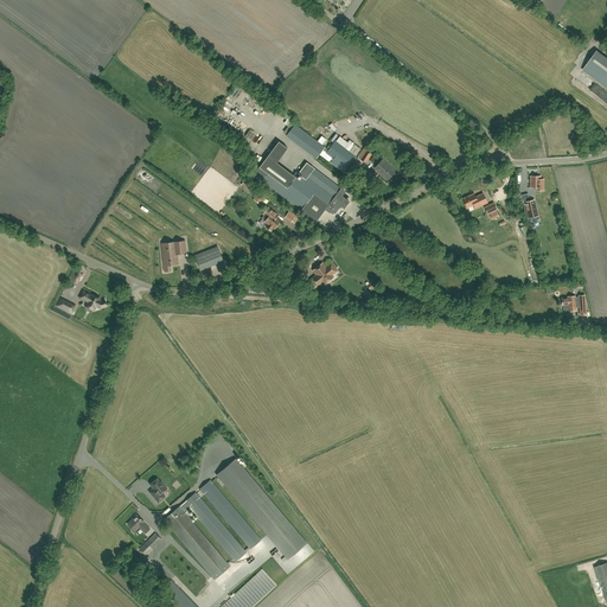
[(606,58),(596,51),(583,70),(606,88),(606,58)]
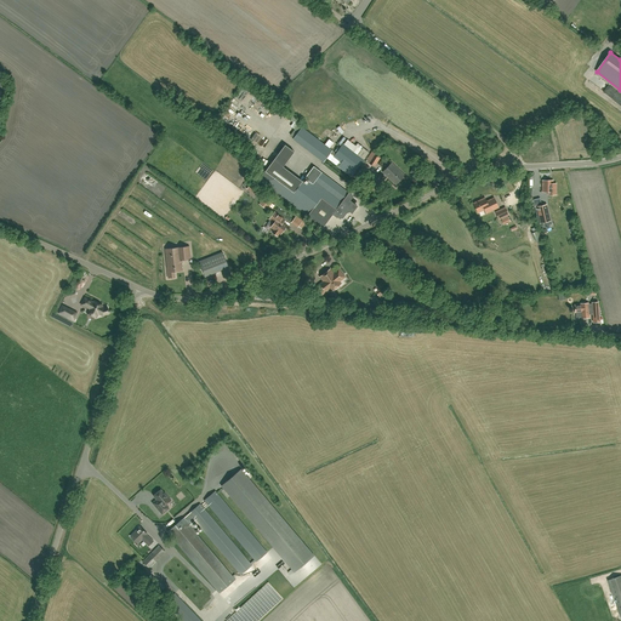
[(324,163),(332,151),(302,127),(294,140),(324,163)]
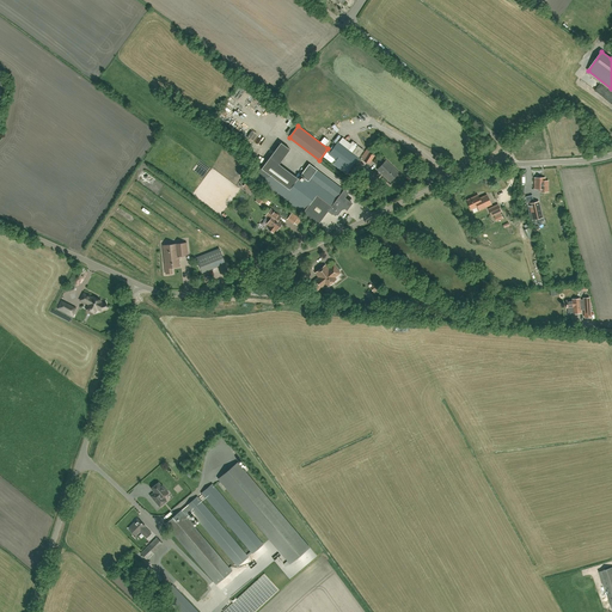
[(354,153),(360,146),(354,141),(352,144),(344,138),(341,142),(354,153)]
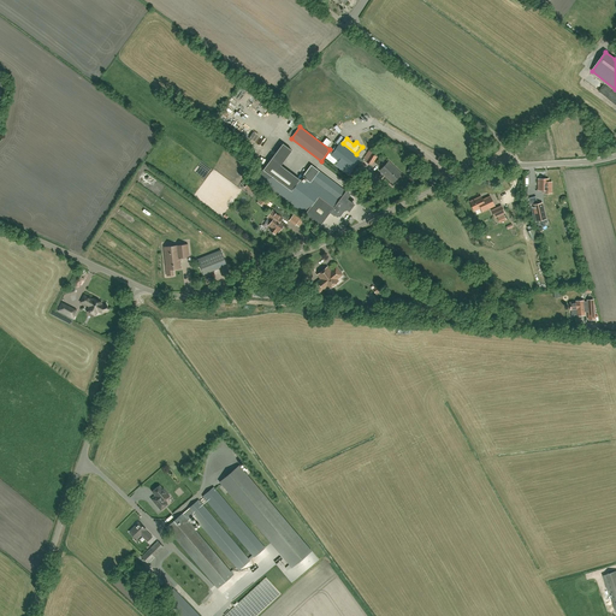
[(357,163),(361,164),(363,160),(355,154),(356,154),(341,142),(331,155),(351,170),(357,163)]
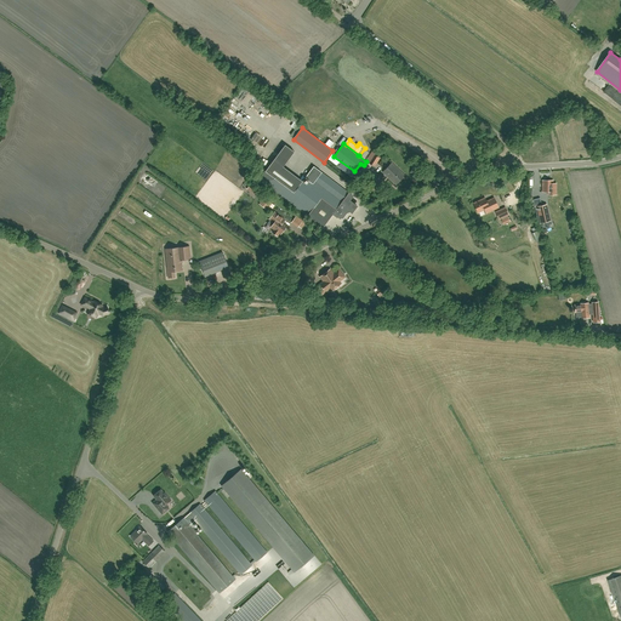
[(374,149),(369,158),(366,161),(374,166),(381,155),(374,149)]
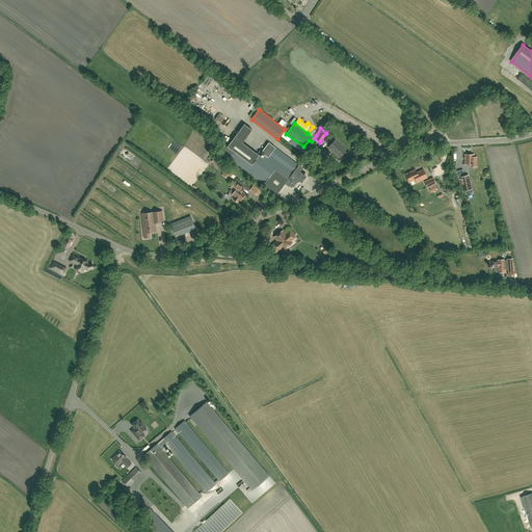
[(340,158),(347,150),(336,139),(328,148),(340,158)]
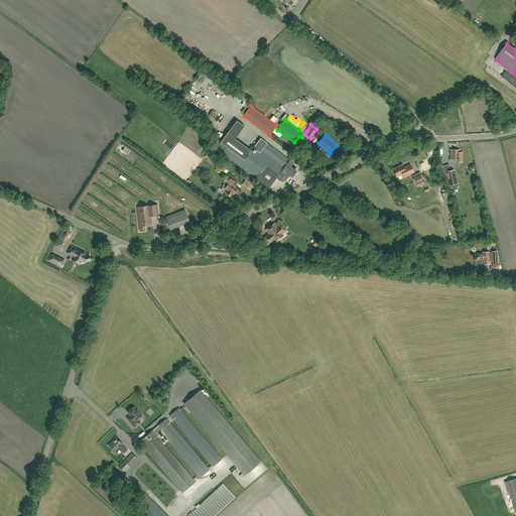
[(285,174),(288,176),(291,175),(292,176),(295,173),(293,172),(294,168),(290,166),(293,162),(290,160),(261,138),(249,153),(225,136),(215,149),(256,180),(268,189),(277,177),(280,180),(285,174)]
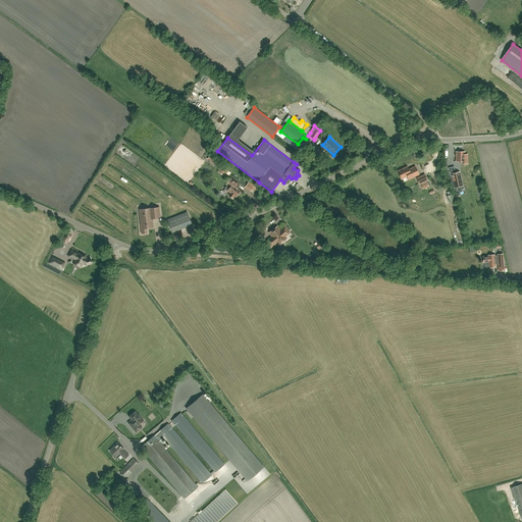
[(361,147),(362,145),(359,143),(358,145),(349,139),(345,146),(358,153),(362,147),(361,147)]
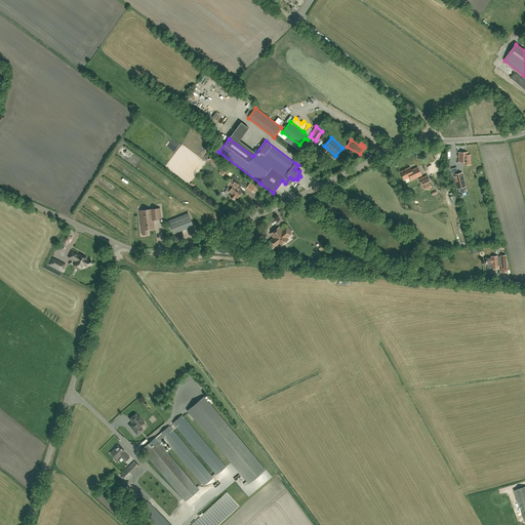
[(468,155),(468,153),(458,153),(458,162),(463,162),(463,165),(471,165),(470,155),(468,155)]
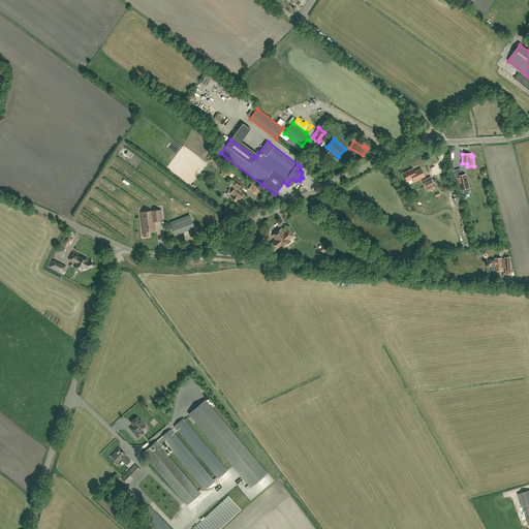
[(213,157),(211,160),(218,166),(221,163),(218,161),(219,159),(215,155),(213,157)]
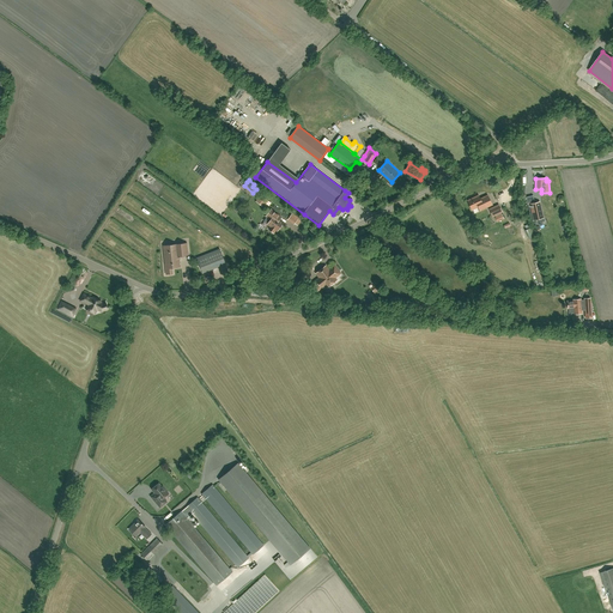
[(261,205),(266,199),(261,195),(256,201),(261,205)]
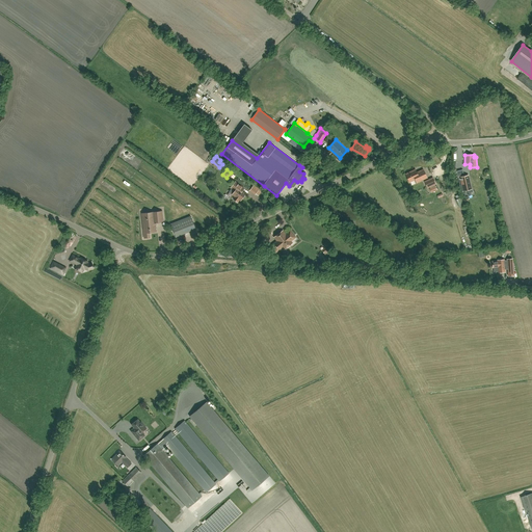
[(416,180),(423,176),(421,170),(417,173),(416,170),(410,173),(406,175),(409,182),(415,179),(416,180)]
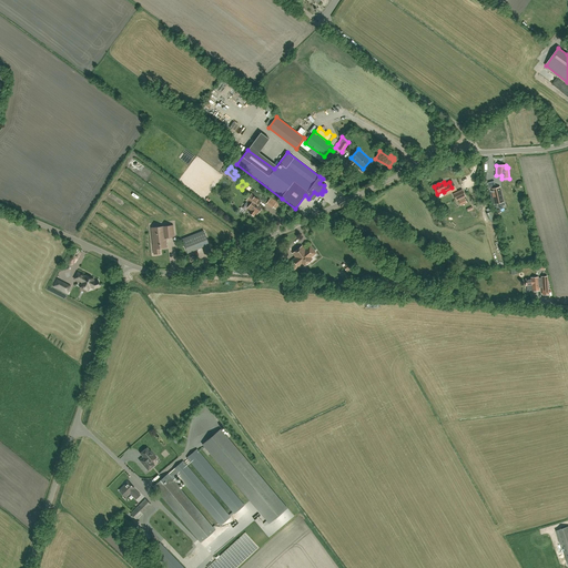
[(499,188),(492,189),(495,204),(503,202),(499,188)]
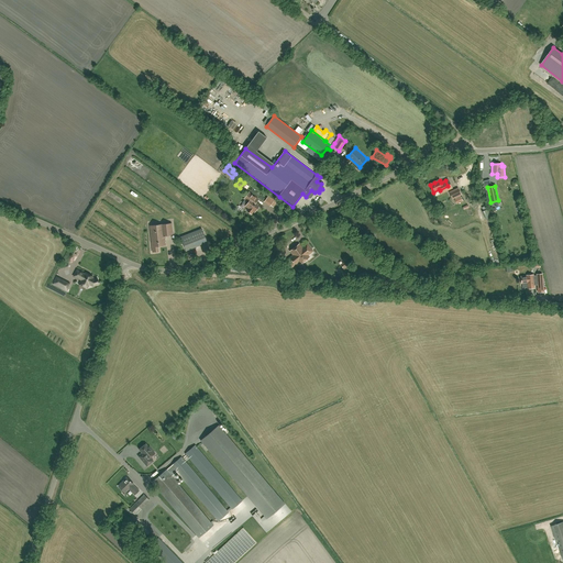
[(459,189),(450,194),(453,199),(462,196),(459,189)]
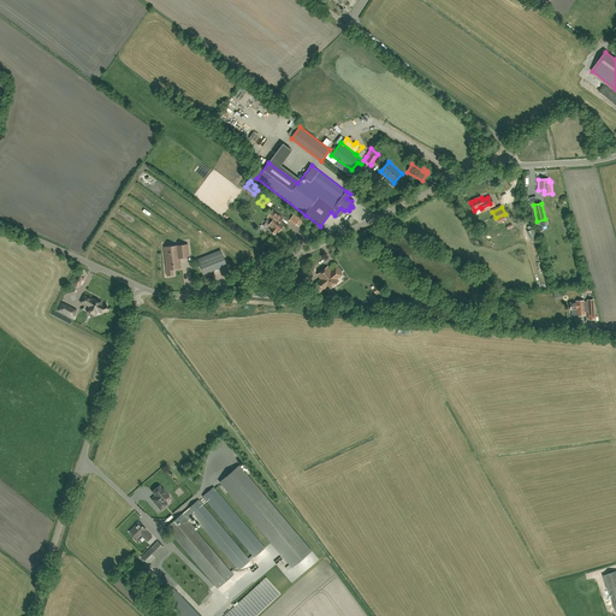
[(272,221),(270,225),(273,227),(271,231),(276,235),(278,231),(279,232),(285,225),(280,221),(283,218),(273,211),(268,218),(272,221)]
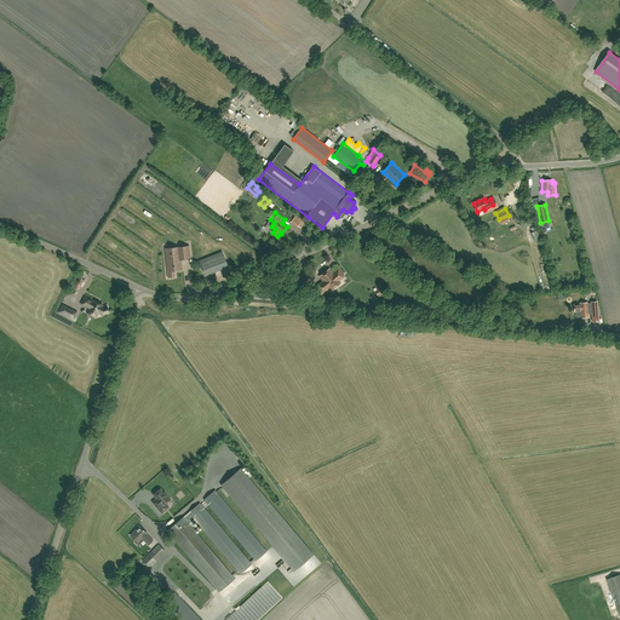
[(181,259),(183,259),(190,258),(189,246),(165,248),(167,267),(168,277),(174,277),(174,271),(182,270),(181,259)]
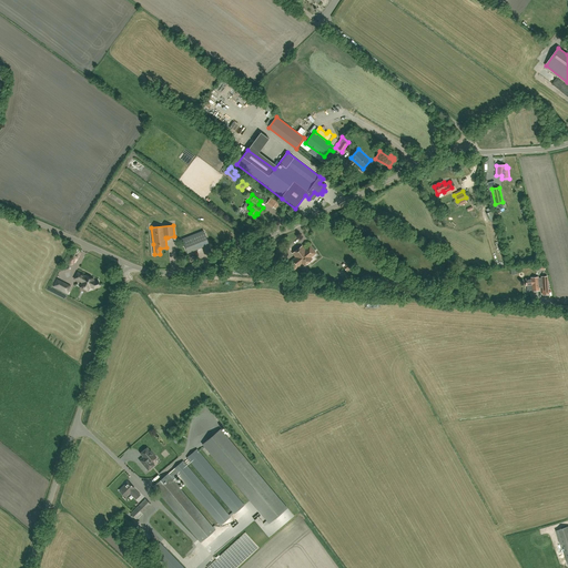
[(183,239),(188,252),(209,244),(203,231),(183,239)]
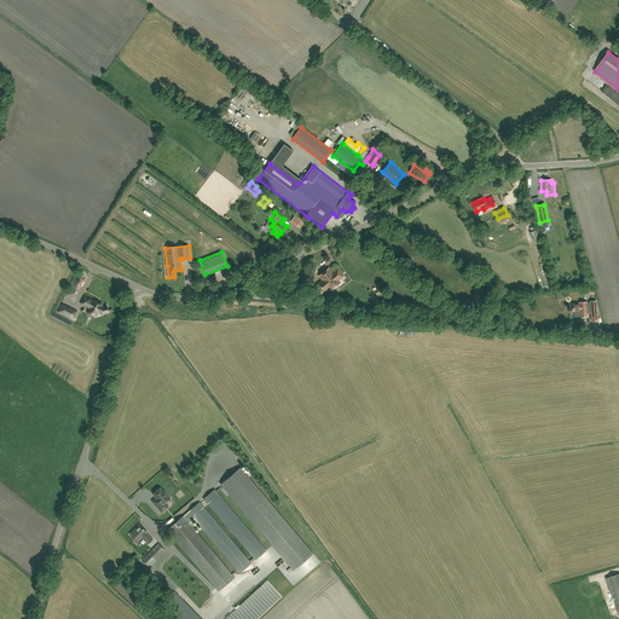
[(337,268),(333,273),(329,268),(319,276),(325,284),(322,287),(319,283),(316,287),(322,294),(329,288),(330,290),(340,283),(339,281),(343,277),(337,268)]
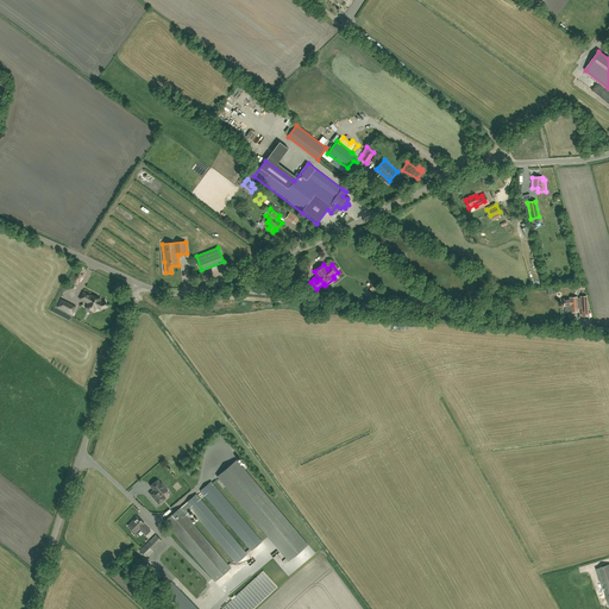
[(88,303),(88,305),(86,308),(94,312),(96,307),(101,309),(107,308),(105,301),(101,302),(100,301),(100,300),(93,295),(92,296),(83,293),(80,299),(88,303)]
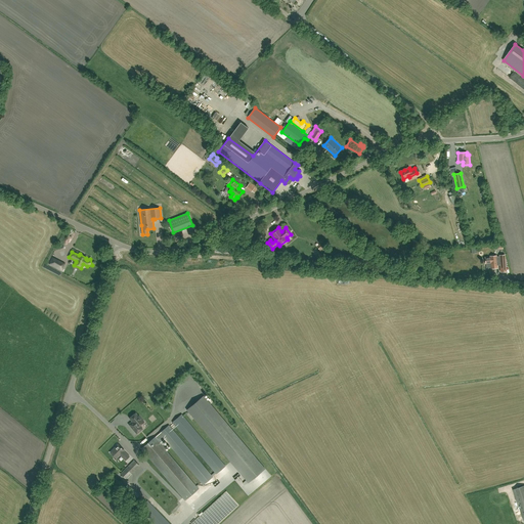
[(490,256),(490,257),(485,257),(485,264),(490,263),(491,268),(497,268),(497,265),(500,265),(499,257),(496,257),(496,256),(490,256)]
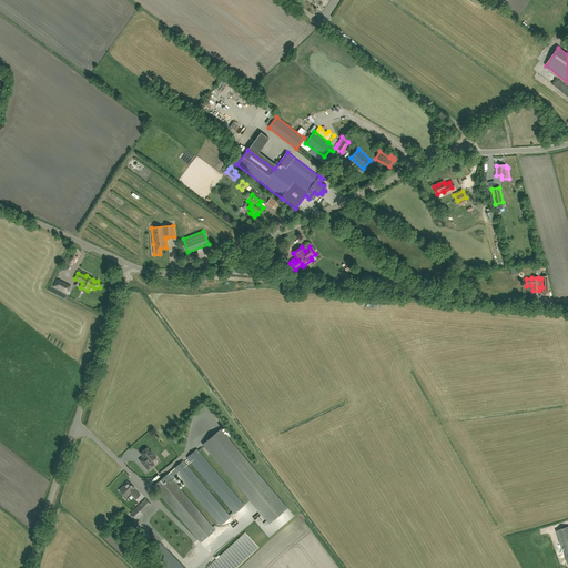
[(71,286),(61,282),(57,280),(53,286),(67,293),(71,286)]
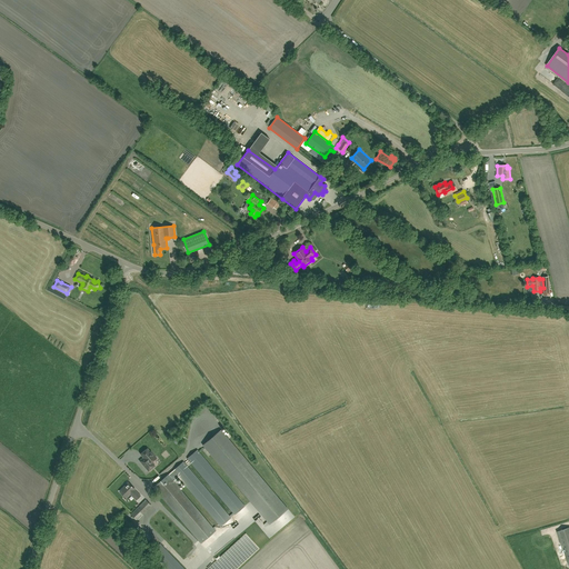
[(202,446),(270,525),(288,509),(221,430),(202,446)]
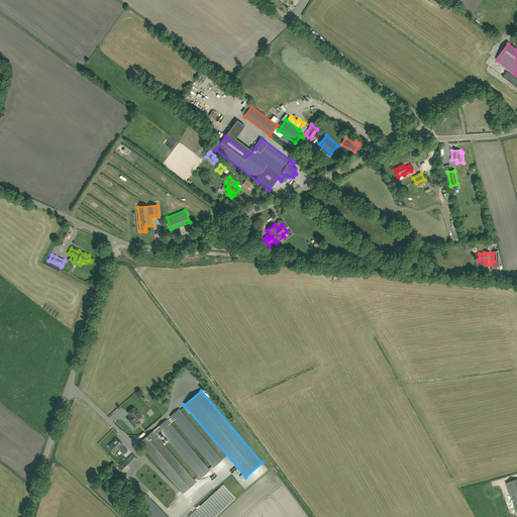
[(128,413),(131,416),(127,419),(135,428),(140,423),(138,420),(142,416),(137,410),(136,411),(134,408),(128,413)]
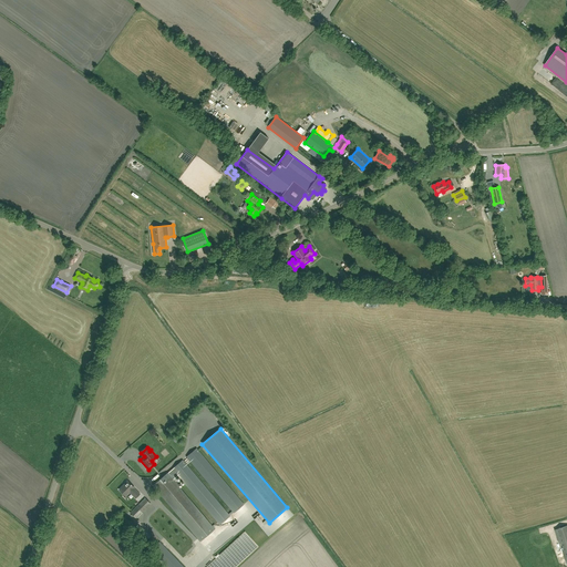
[(235,513),(244,505),(196,449),(187,457),(235,513)]
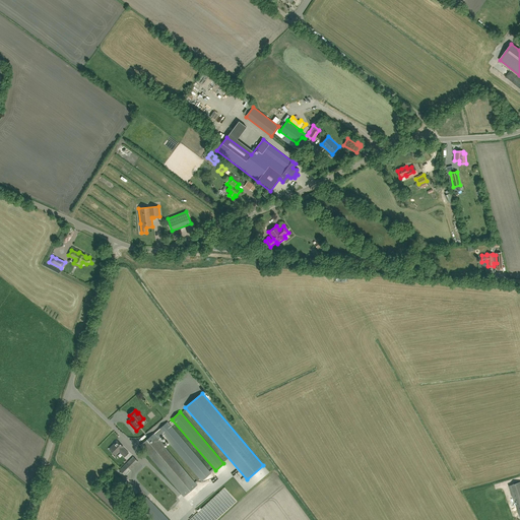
[(158,430),(153,435),(141,445),(185,497),(197,485),(158,441),(164,436),(202,481),(211,473),(168,423),(158,430)]
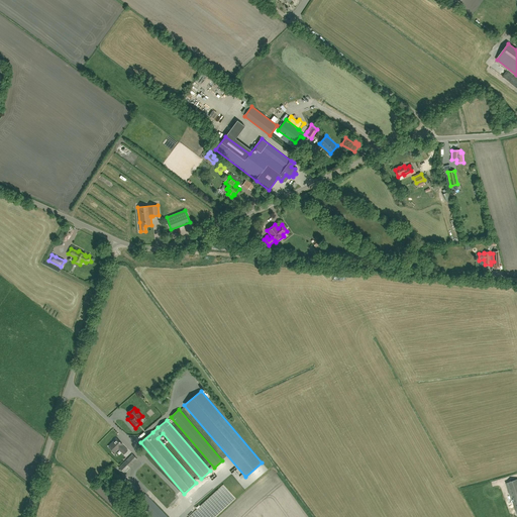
[(122,445),(123,444),(117,438),(109,446),(115,452),(119,449),(124,454),(128,450),(122,445)]
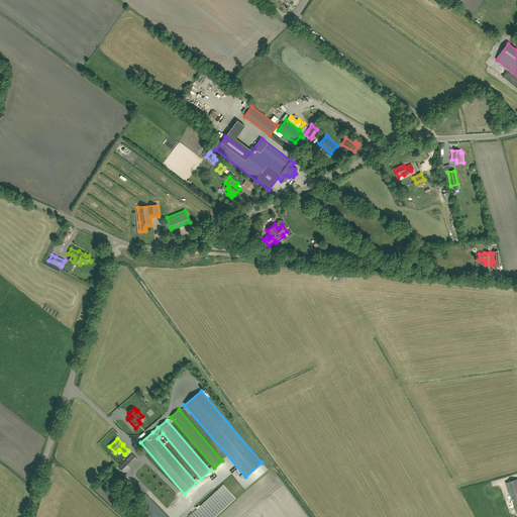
[(138,459),(132,454),(119,468),(124,473),(138,459)]
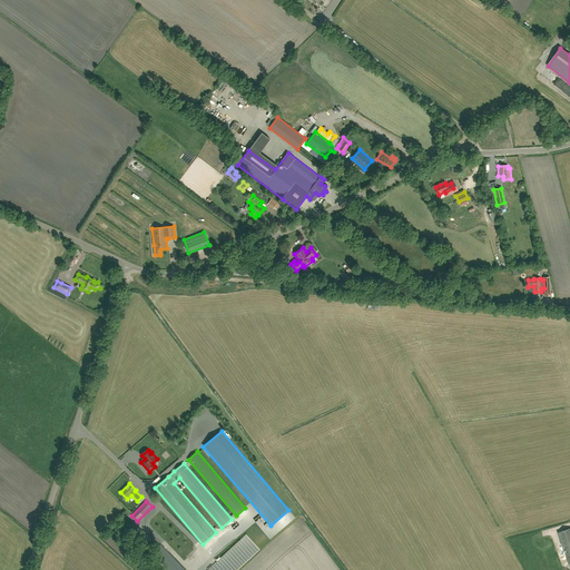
[(139,528),(134,533),(143,543),(149,537),(139,528)]
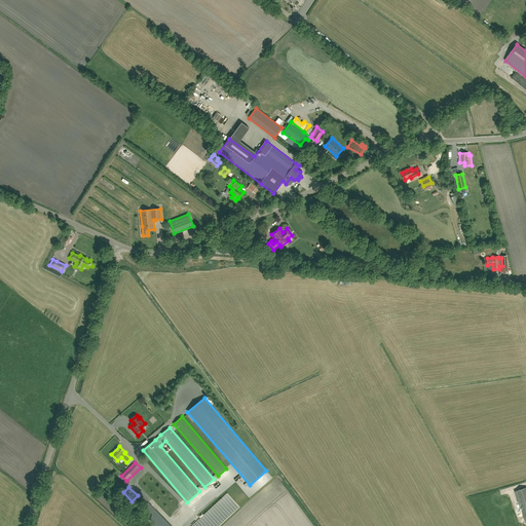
[(525,525),(525,487),(516,491),(525,520),(514,524),(514,525),(525,525)]
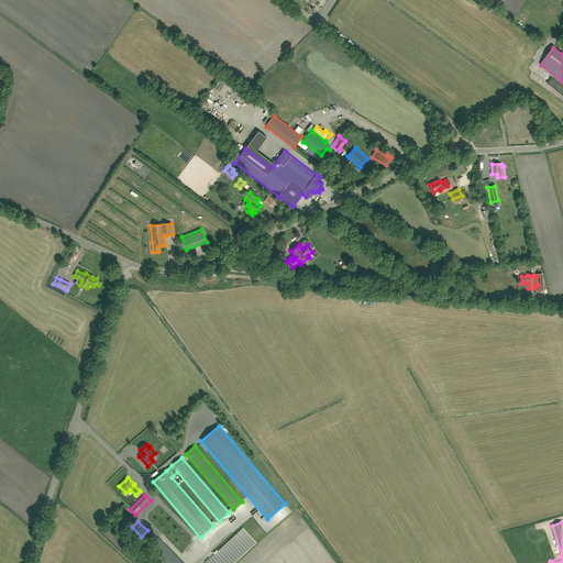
[(166,562),(183,562),(158,538),(151,545),(166,562)]
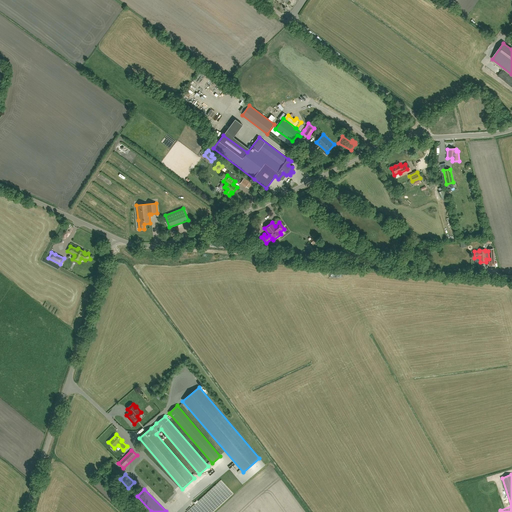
[(186,511),(194,504),(190,501),(183,509),(180,506),(178,509),(181,511),(179,511),(186,511)]
